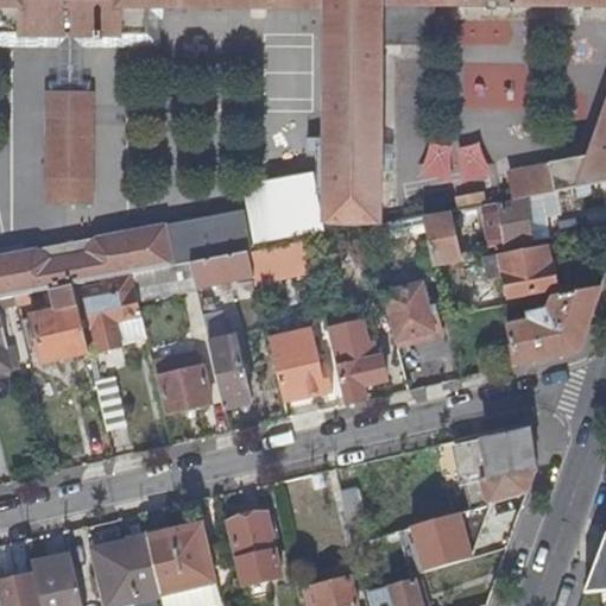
[(526,195),(605,180),(605,0),(0,0),(0,33),(147,36),(147,5),(327,8),(327,225),(380,222),(383,4),(605,2),(605,113),(592,152),(513,168),(518,196),(526,195)]
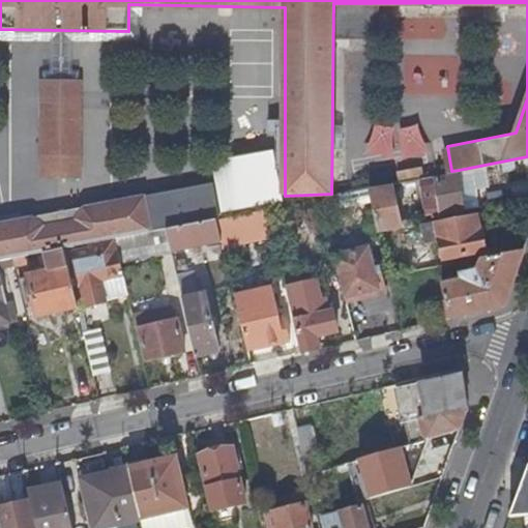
[(82,154),(81,80),(44,81),(42,154),(82,154)]
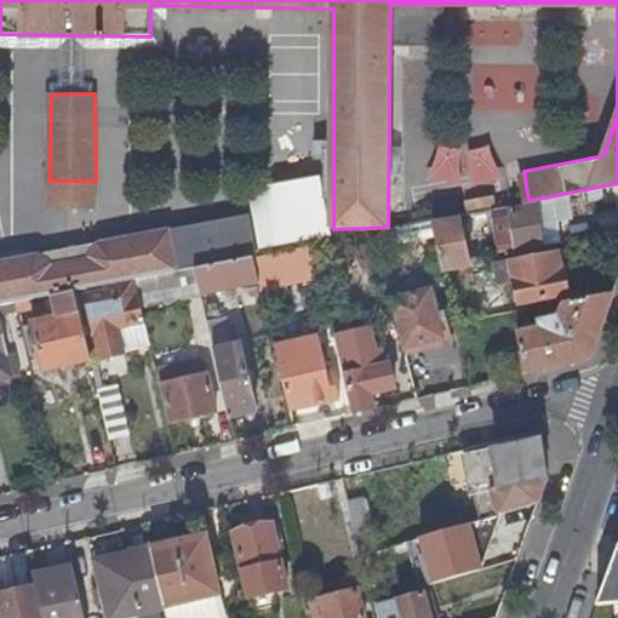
[(478,176),(491,178),(496,150),(434,141),(427,179),(476,188),(478,176)]
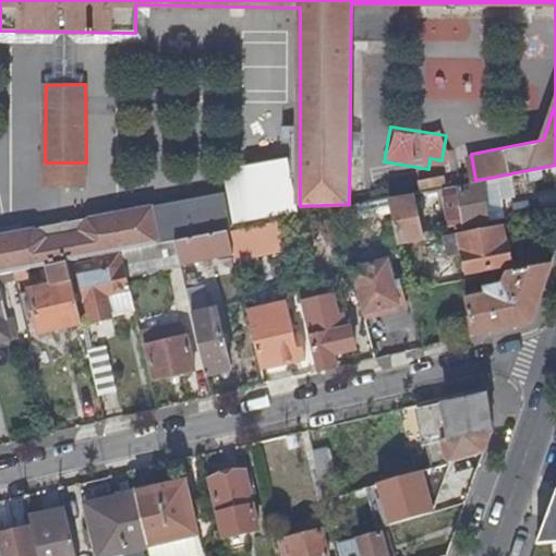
[(294,213),(285,169),(225,179),(233,225),(294,213)]
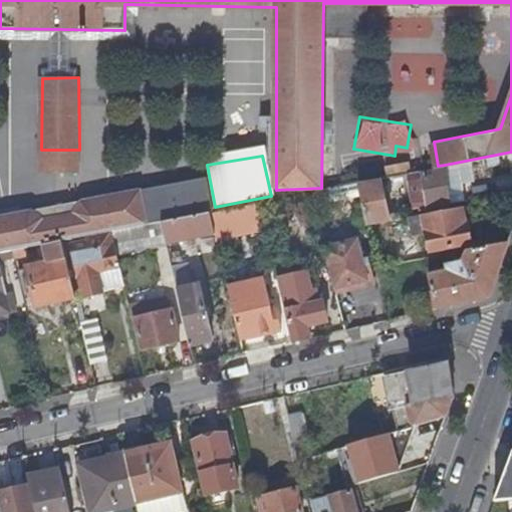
[(450,202),(445,165),(438,166),(403,173),(404,180),(412,178),(416,195),(421,195),(422,199),(429,198),(430,205),(450,202)]
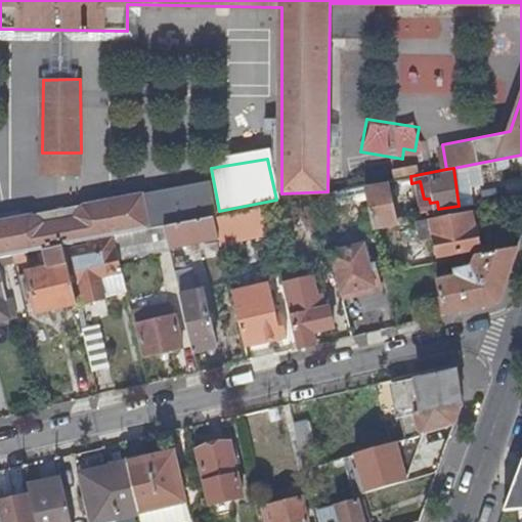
[(0,255),(13,253),(14,252),(26,250),(64,243),(93,236),(115,233),(164,224),(215,215),(209,179),(0,219),(0,255)]
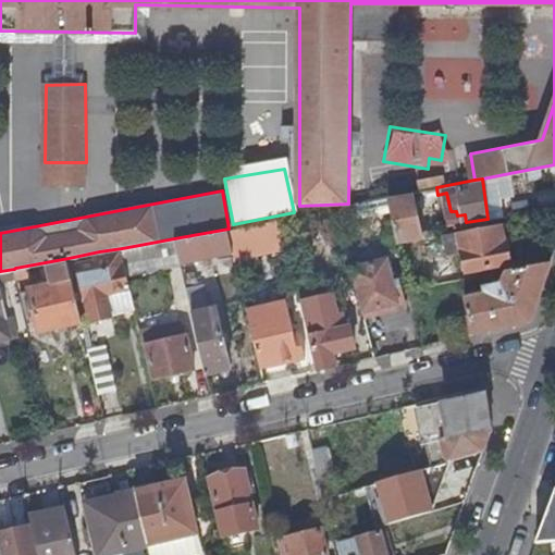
[(389,197),(399,242),(422,237),(412,193),(389,197)]
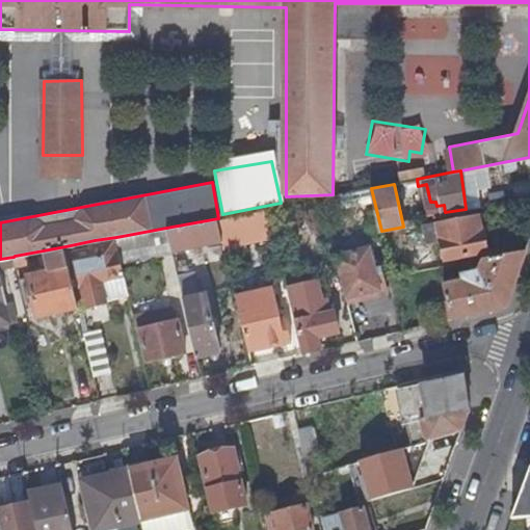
[(218,218),(222,237),(273,227),(269,209),(218,218)]
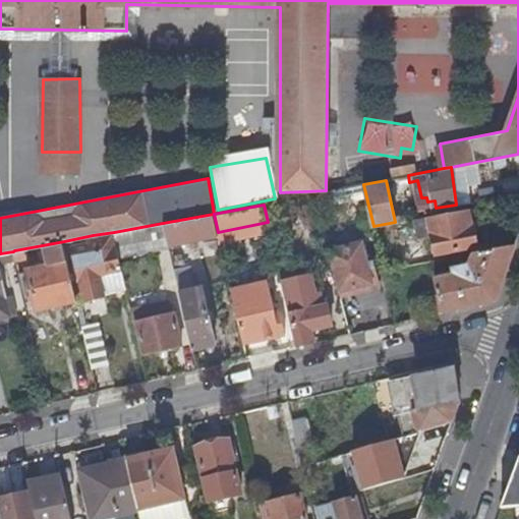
[(469,225),(466,208),(414,218),(418,239),(434,236),(438,251),(476,244),(473,224),(469,225)]
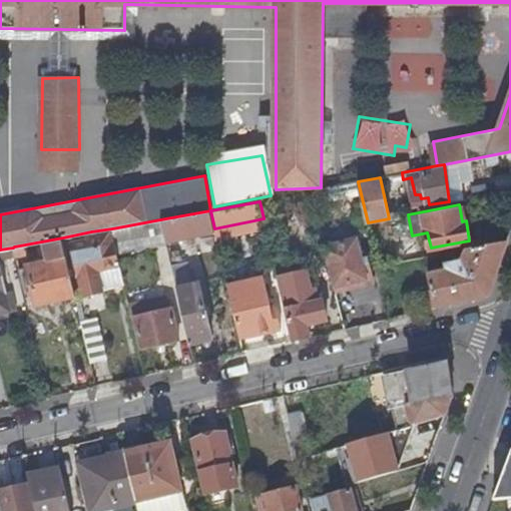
[(160,219),(165,241),(215,231),(214,228),(210,210),(160,219)]
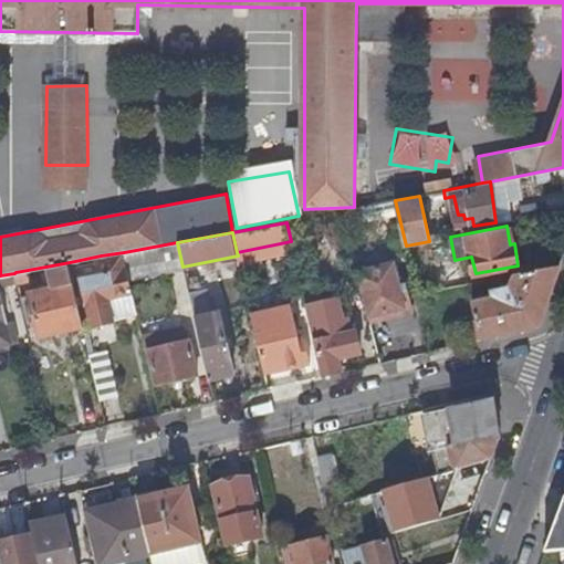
[(92,322),(113,317),(108,295),(133,290),(124,252),(101,256),(105,273),(82,279),(92,322)]
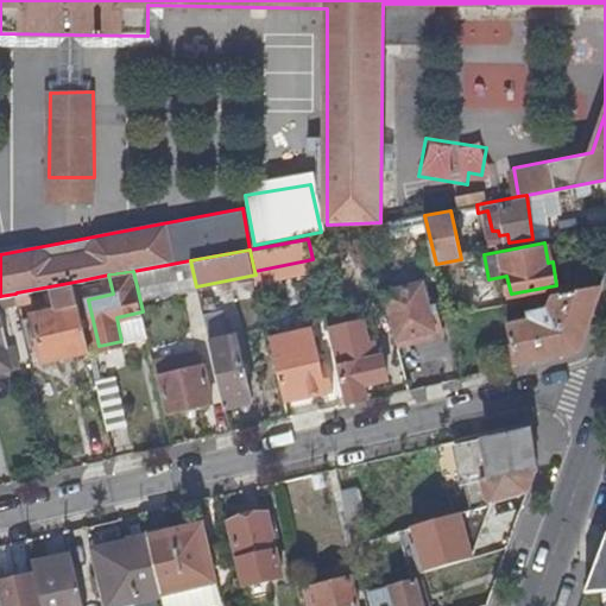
[(384,290),(396,340),(436,330),(425,281),(384,290)]
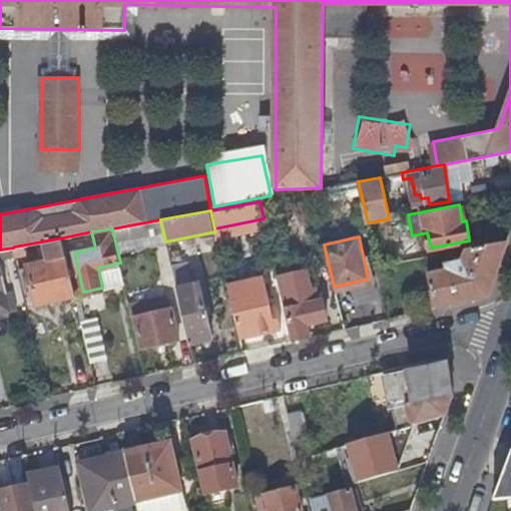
[(431,275),(439,306),(483,296),(495,281),(508,241),(467,249),(465,261),(441,267),(442,273),(431,275)]
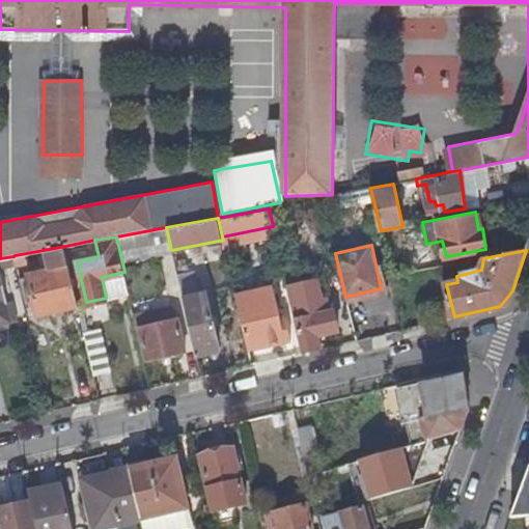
[(26,253),(15,255),(18,268),(28,266),(26,253)]
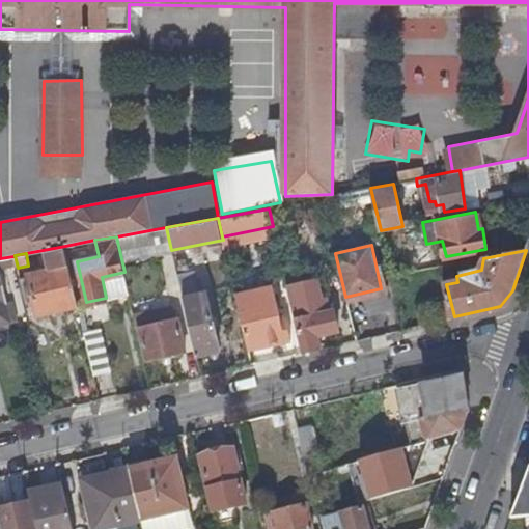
[(0,272),(0,268),(15,265),(14,256),(0,258),(0,304),(6,303),(0,272)]
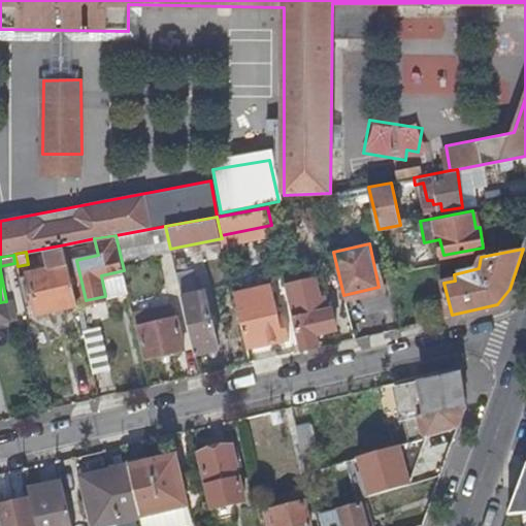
[(38,313),(79,304),(69,264),(31,273),(38,313)]
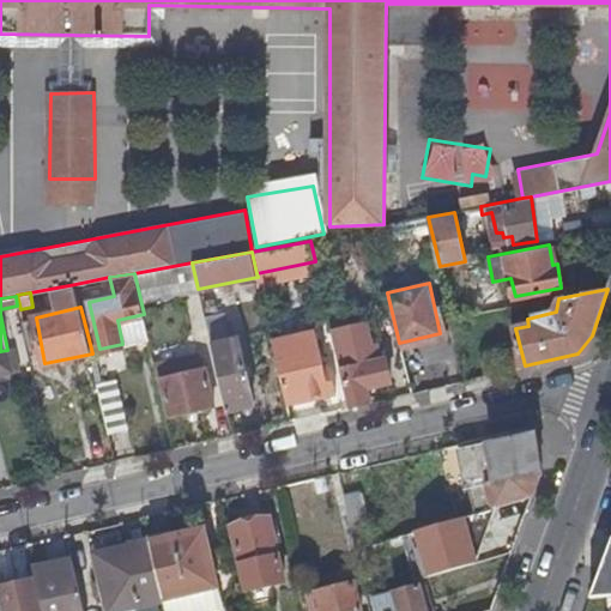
[(122,344),(149,338),(144,314),(118,320),(122,344)]
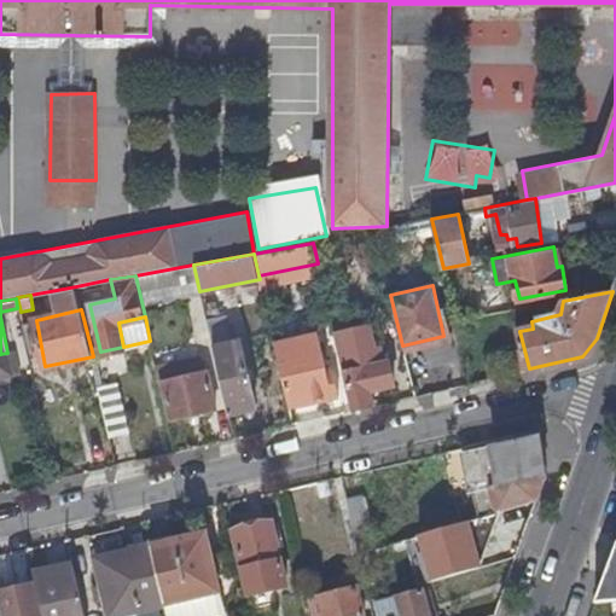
[(213,348),(232,343),(226,317),(205,320),(213,348)]
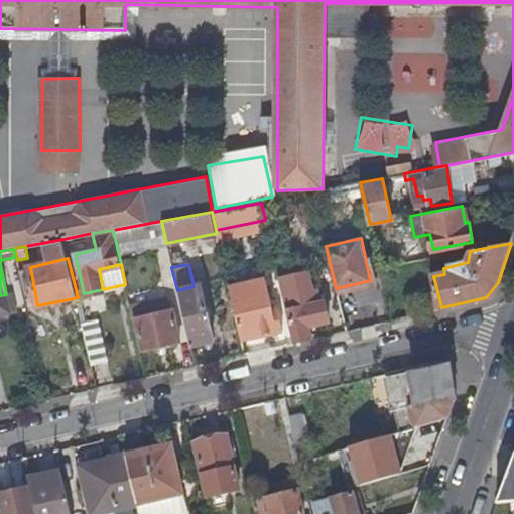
[(279,277),(282,293),(309,288),(305,272),(279,277)]
